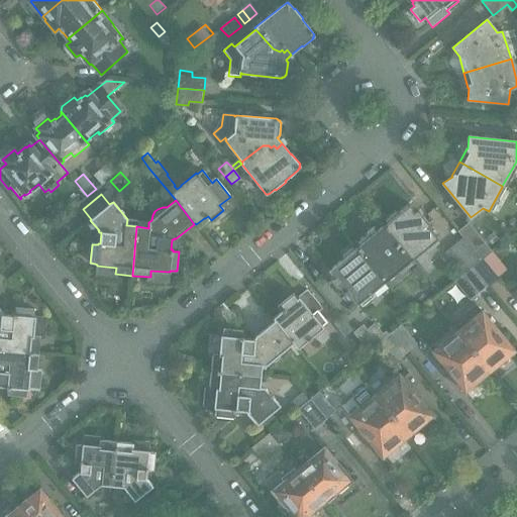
[(437,239),(431,232),(428,227),(429,225),(418,212),(417,212),(416,211),(415,212),(409,205),(397,215),(395,213),(386,221),(387,223),(386,224),(387,226),(386,227),(412,260),(437,239)]
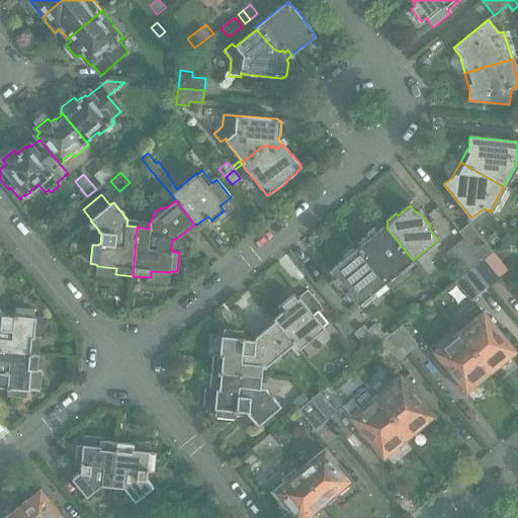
[(484,243),(468,225),(459,233),(464,238),(482,260),(492,252),(484,243)]
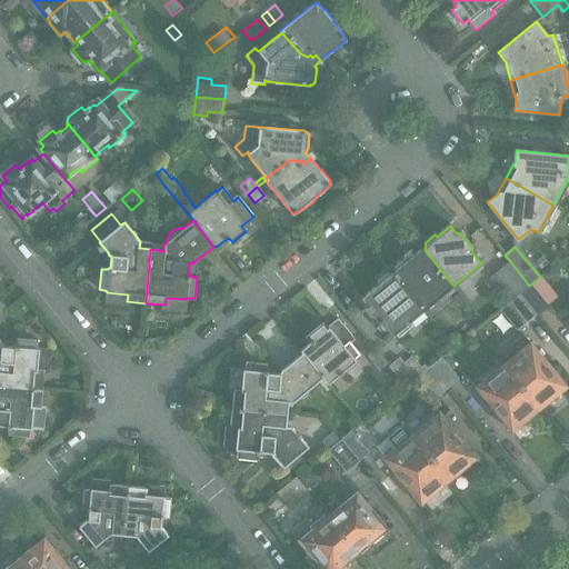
[(453,286),(425,250),(423,248),(422,248),(406,261),(405,260),(395,269),(396,270),(395,271),(395,272),(396,273),(395,275),(423,310),(453,286)]
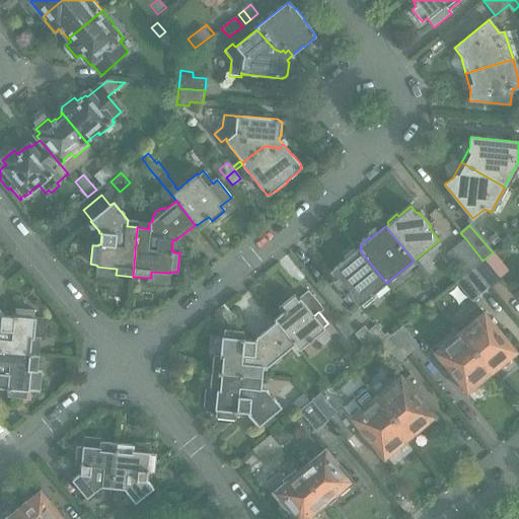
[(483,261),(465,238),(446,254),(464,276),(483,261)]
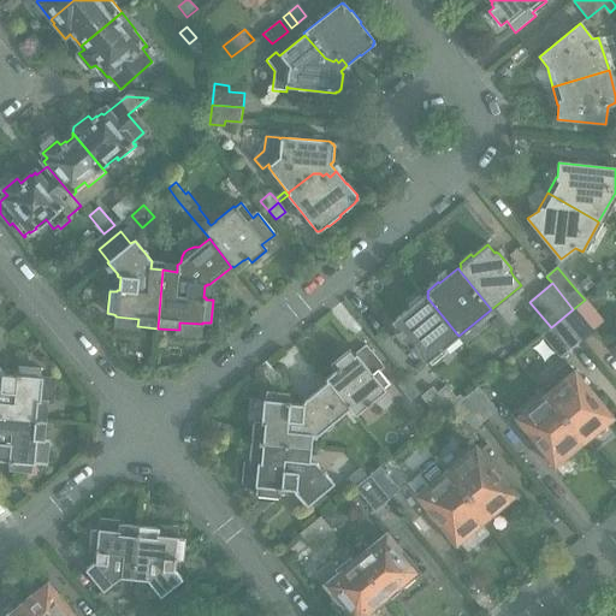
[(458,336),(427,297),(425,296),(421,298),(420,296),(408,306),(410,308),(391,323),(400,331),(398,332),(400,335),(398,335),(412,351),(413,350),(413,351),(410,354),(416,361),(420,357),(425,363),(458,336)]
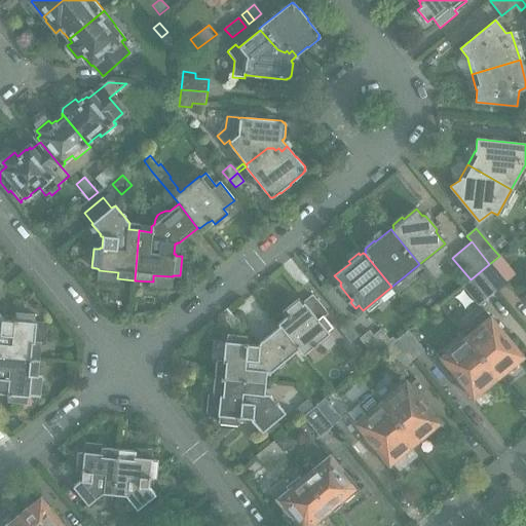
[(479,305),(505,283),(489,264),(471,279),(462,287),(479,305)]
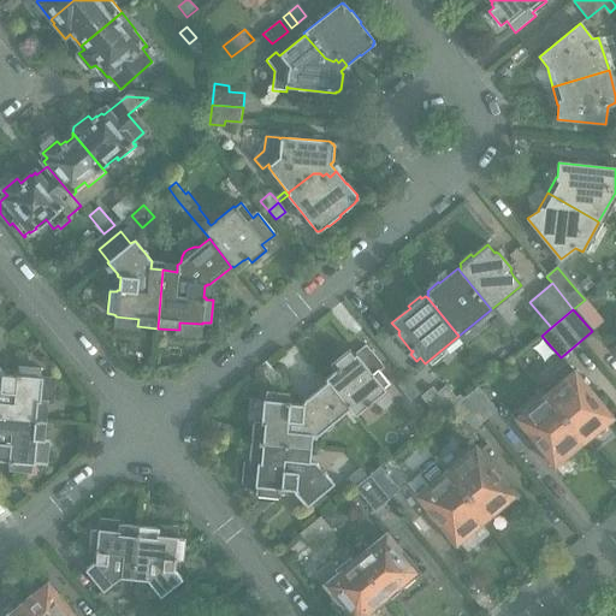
[(509,331),(498,318),(492,324),(503,337),(509,331)]
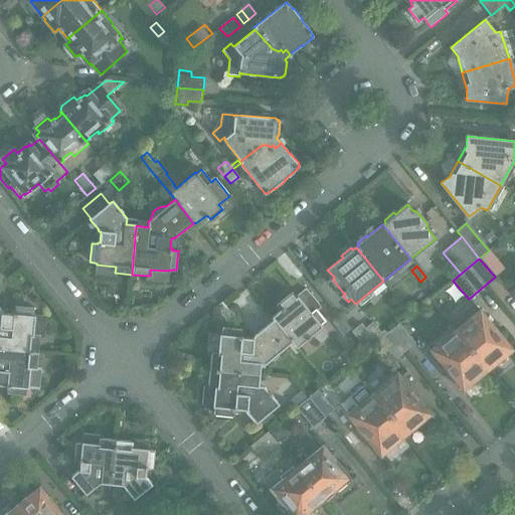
[(325,322),(316,310),(320,307),(307,291),(303,294),(302,293),(296,298),(292,294),(280,303),(283,307),(280,310),(281,310),(272,317),(273,318),(297,347),(307,339),(307,340),(311,337),(310,336),(322,327),(321,326),(325,322)]
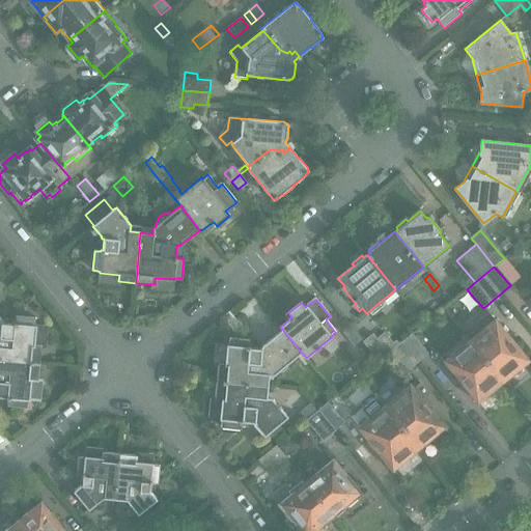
[(529,361),(496,320),(495,319),(494,320),(487,313),(480,319),(485,327),(470,339),(504,383),(514,373),(514,372),(529,361)]
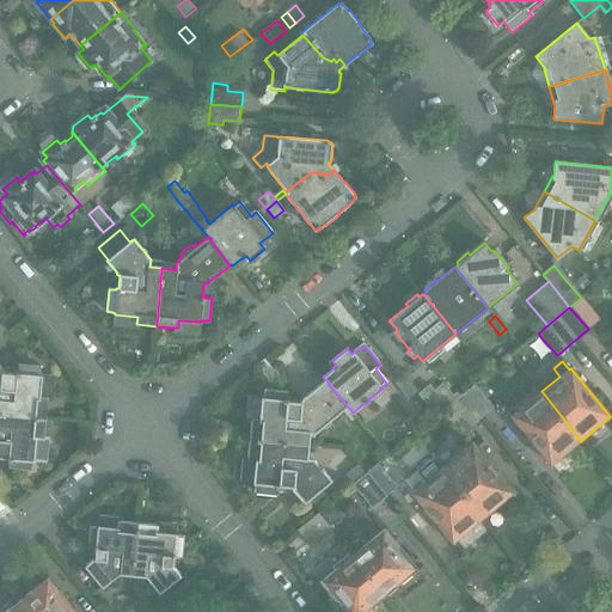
[(40,398),(42,375),(41,375),(41,373),(41,367),(18,365),(18,371),(17,371),(17,372),(16,372),(16,374),(4,373),(4,371),(1,367),(1,368),(0,366),(0,415),(46,420),(48,398),(40,398)]
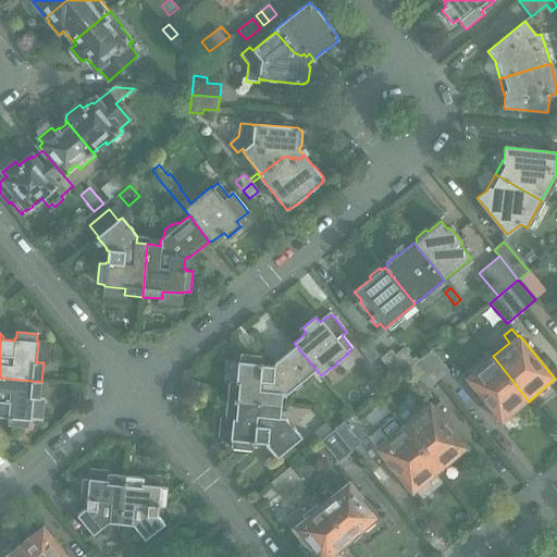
[(368,342),(359,348),(371,362),(379,356),(368,342)]
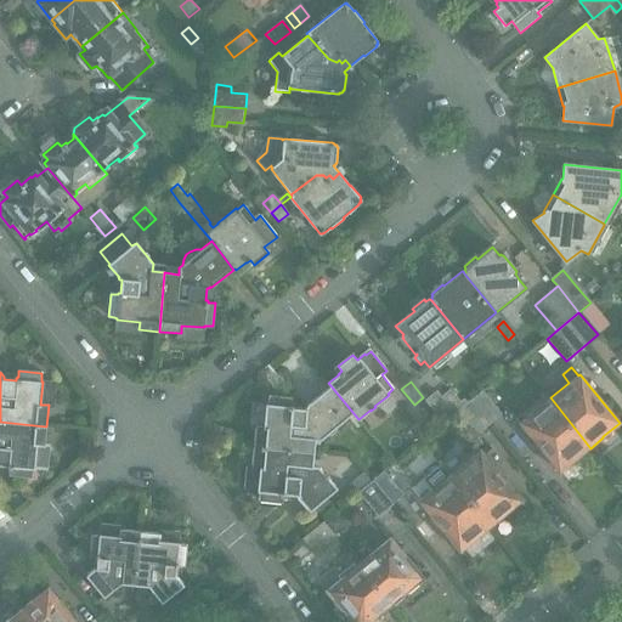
[(358,419),(329,384),(329,385),(331,386),(311,402),(310,402),(307,405),(307,407),(305,406),(305,408),(293,407),(293,406),(292,406),(292,403),(290,403),(292,397),(269,395),(269,401),(267,401),(267,403),(266,403),(264,427),(255,425),(254,446),(316,453),(317,440),(323,441),(327,437),(331,437),(335,436),(340,434),(343,429),(344,424),(349,420),(358,433),(365,428),(358,419)]
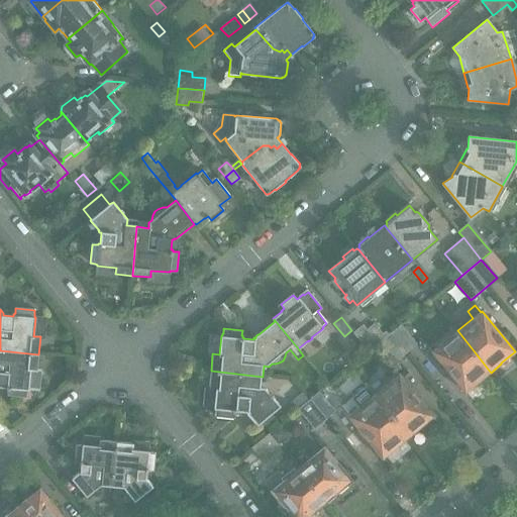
[(383,334),(375,324),(371,328),(382,341),(388,336),(385,333),(383,334)]
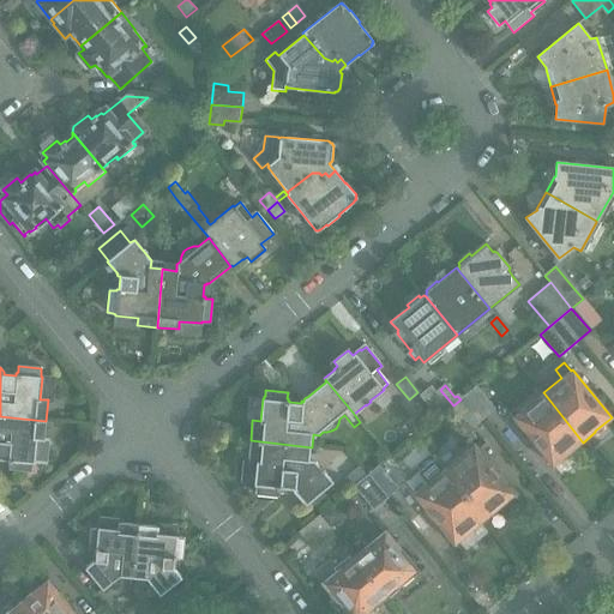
[(453,405),(440,390),(435,392),(432,386),(420,396),(438,417),(453,405)]
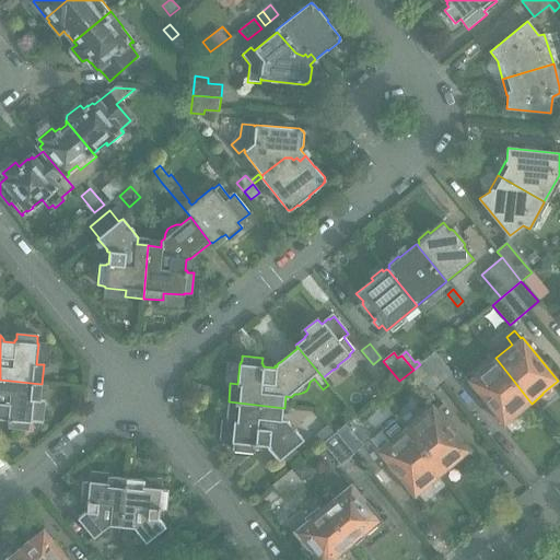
[(451,374),(435,356),(434,353),(424,361),(441,382),(451,374)]
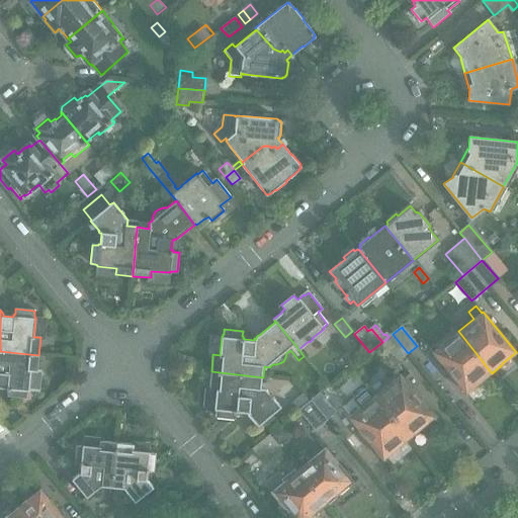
[(492,373),(458,331),(440,345),(435,339),(427,344),(433,351),(432,353),(465,393),(480,380),(481,381),(492,373)]
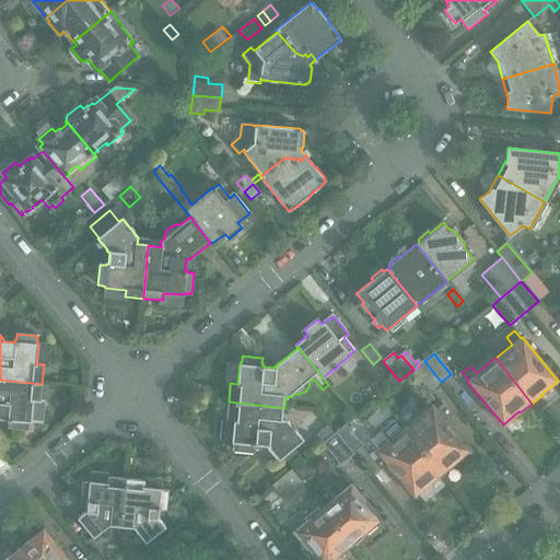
[(441,382),(424,361),(420,364),(413,370),(430,391),(441,382)]
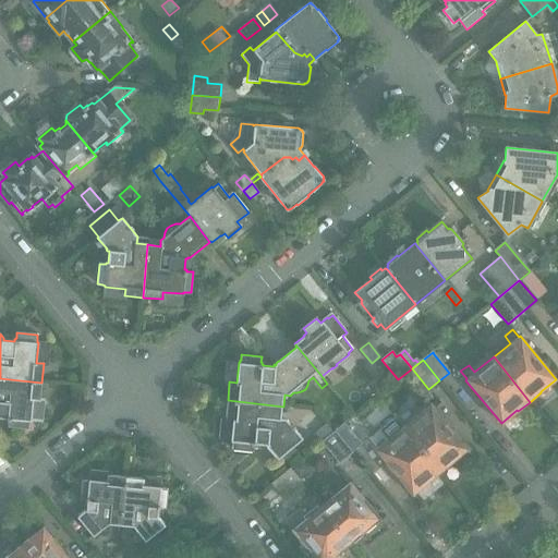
[(31,421),(33,400),(39,400),(41,383),(0,378),(0,416),(7,417),(7,419),(8,419),(8,421),(8,426),(28,427),(28,423),(29,423),(29,420),(31,421)]
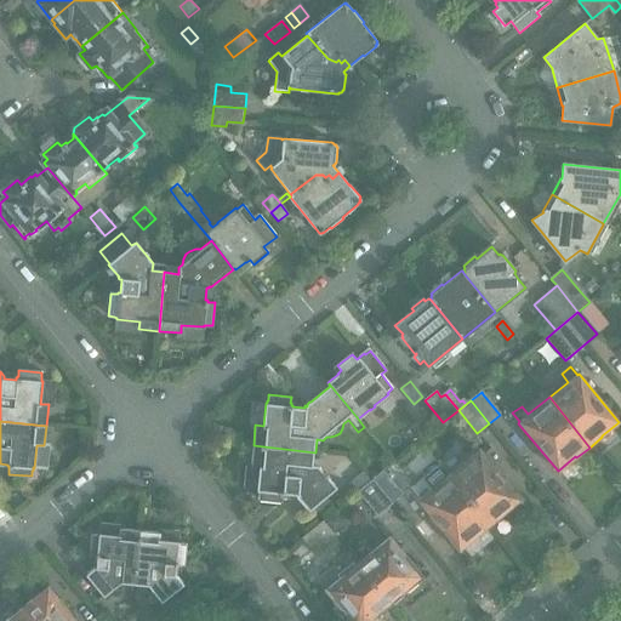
[(519,500),(479,451),(478,451),(472,443),(467,448),(474,456),(449,476),(489,525),(491,523),(494,525),(503,517),(502,514),(519,500)]
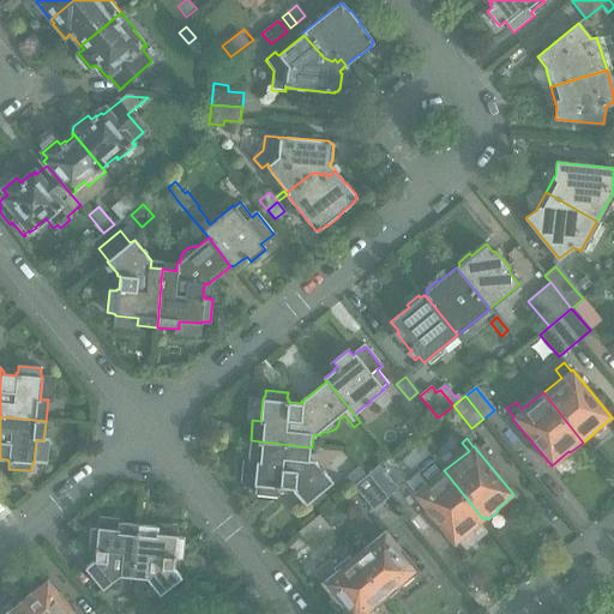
[(333,483),(321,469),(315,461),(311,461),(312,447),(251,440),(248,462),(256,462),(253,485),(256,485),(256,487),(256,493),(277,495),(277,489),(293,491),(306,507),(333,483)]
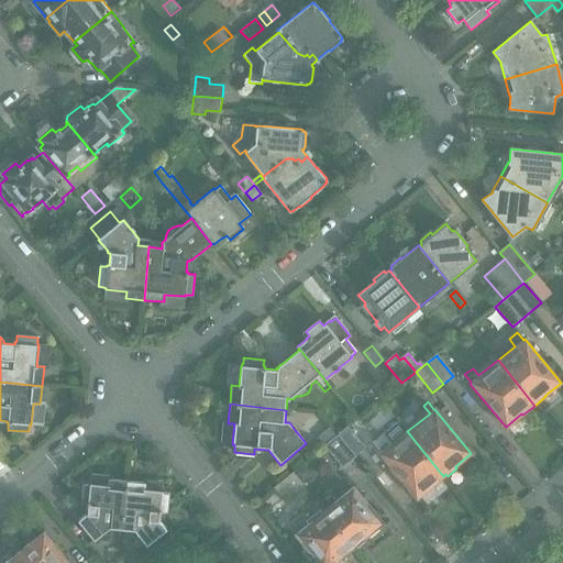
[(364,449),(348,428),(337,437),(353,457),(364,449)]
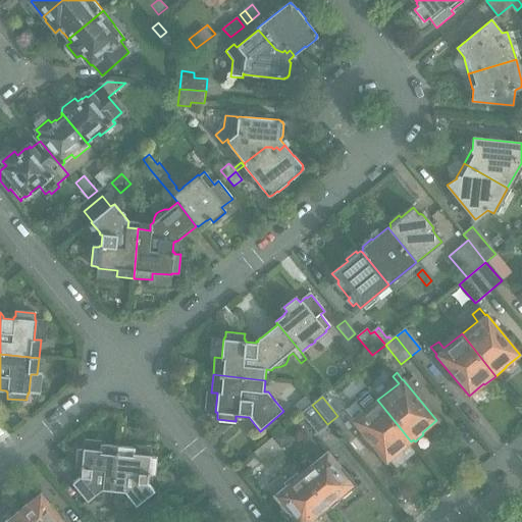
[(411,441),(377,400),(357,417),(351,410),(347,413),(353,420),(352,420),(363,433),(360,436),(367,446),(370,442),(385,462),(411,441)]
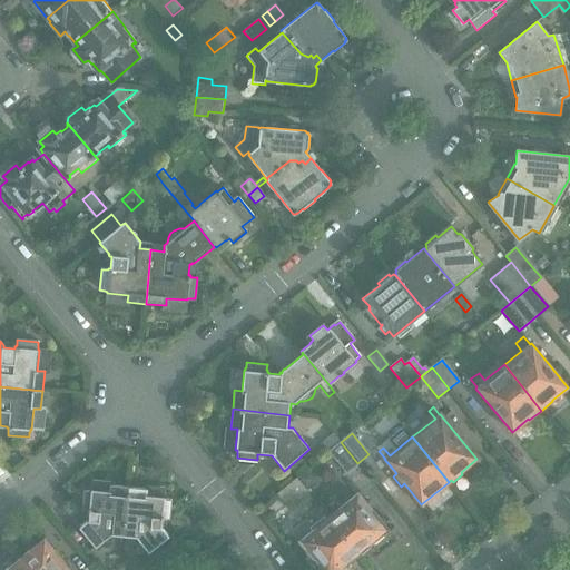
[(357,463),(341,442),(330,451),(346,472),(357,463)]
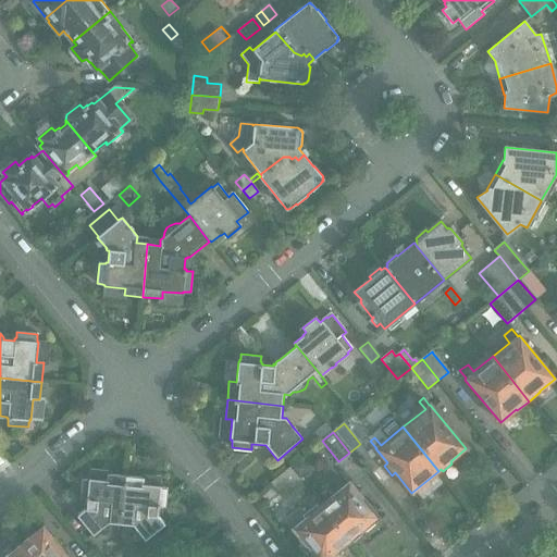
[(281,496),(300,480),(289,468),(271,484),(281,496)]
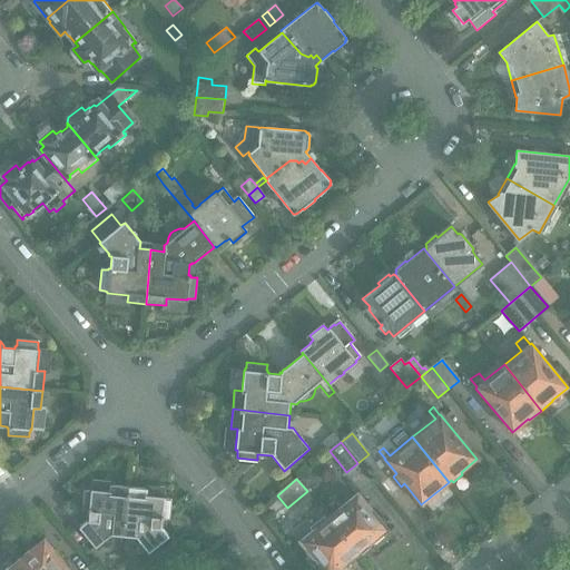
[(124,537),(128,488),(109,485),(109,492),(90,490),(90,491),(89,491),(84,491),(81,510),(87,511),(88,511),(88,512),(89,512),(88,520),(79,528),(96,548),(110,534),(124,537)]
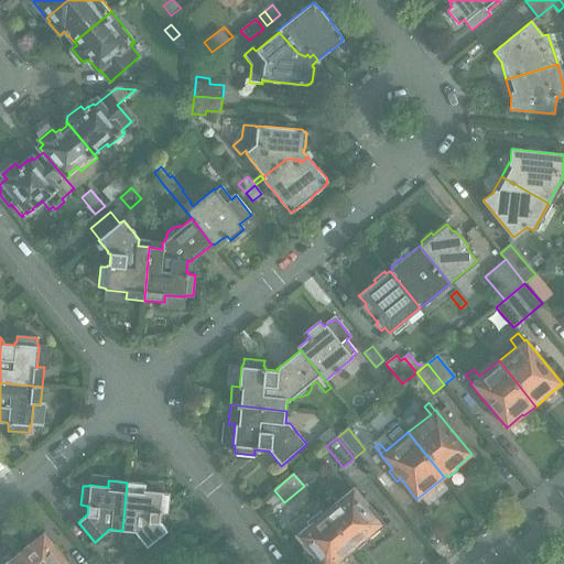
[(159,521),(160,514),(161,514),(161,513),(162,513),(162,512),(167,513),(170,495),(164,494),(162,494),(162,492),(144,490),(145,485),(127,483),(122,531),(134,532),(148,546),(166,531),(160,521),(159,521)]
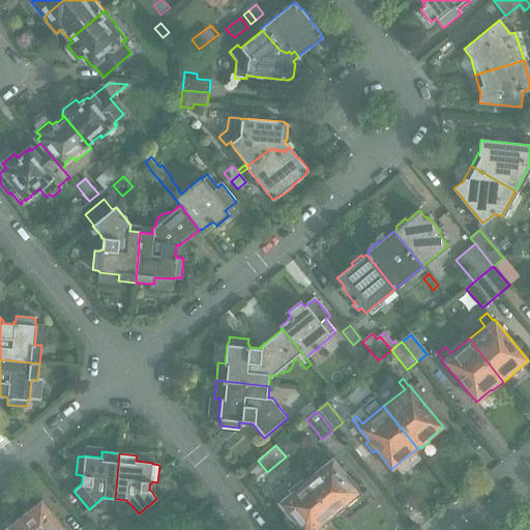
[(331,461),(305,481),(332,514),(336,514),(341,510),(341,506),(358,492),(331,461)]
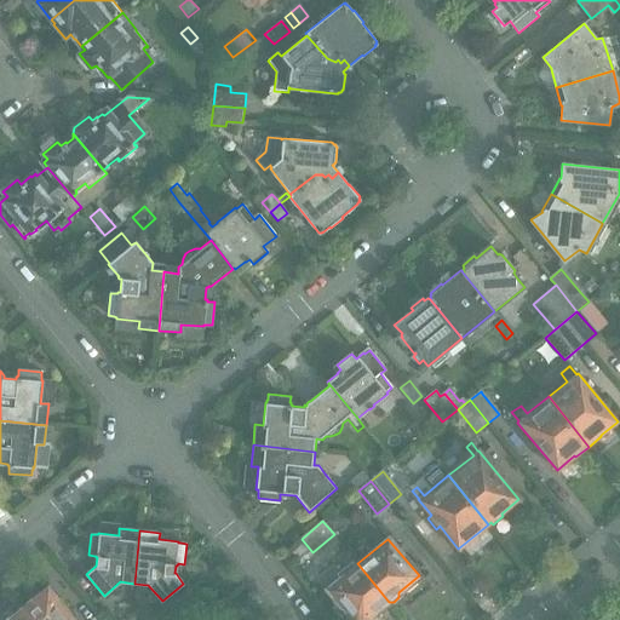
[(332,566),(317,578),(327,589),(328,589),(337,600),(336,602),(348,616),(350,615),(352,619),(365,619),(389,602),(357,563),(342,577),(332,566)]
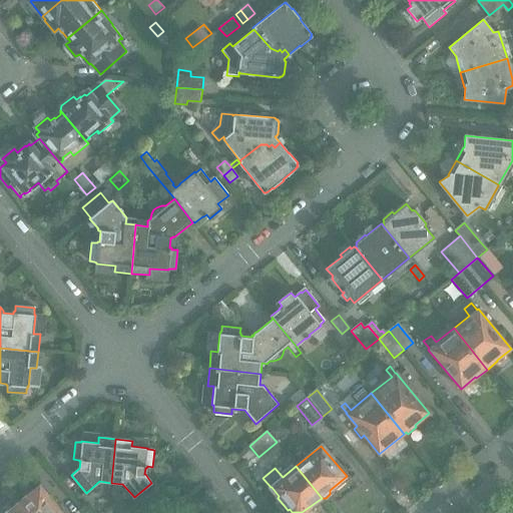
[(59,512),(39,488),(28,497),(24,496),(20,500),(20,504),(18,505),(24,512),(59,512)]
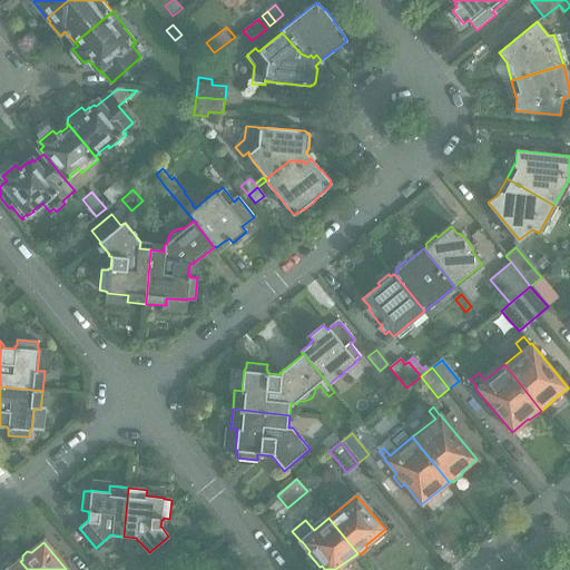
[(208,552),(187,569),(210,569),(217,563),(208,552)]
